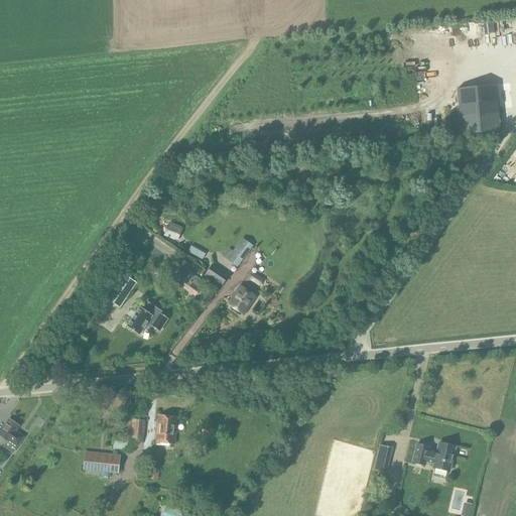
[(500,131),(496,93),(476,95),(480,133),(500,131)]
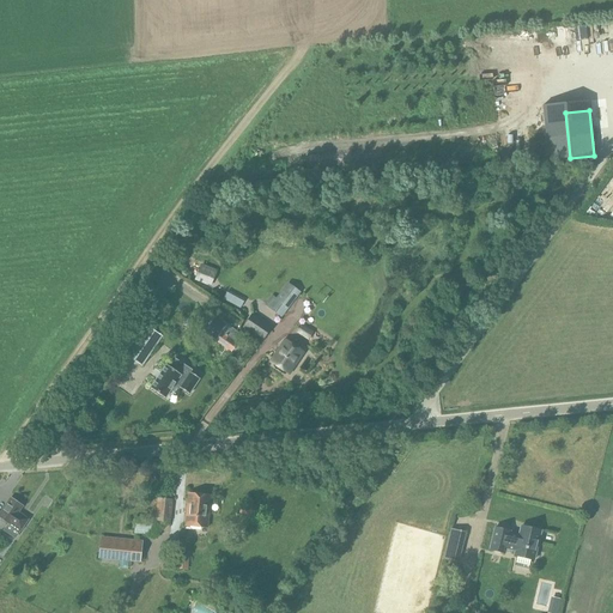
[(211,285),(217,272),(201,266),(196,278),(211,285)]
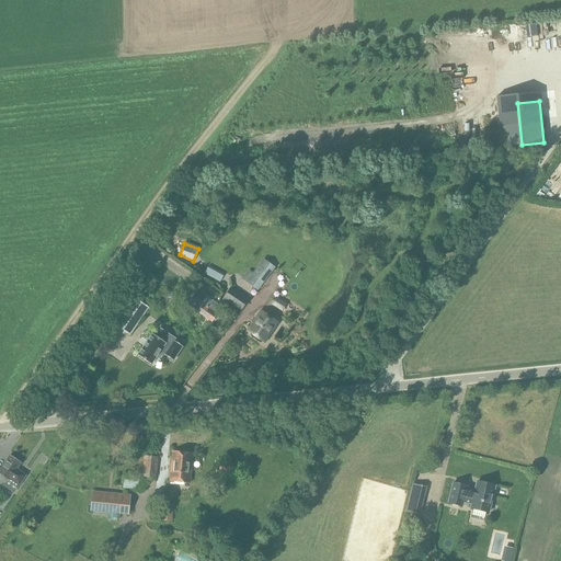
[(258,289),(273,268),(263,261),(253,274),(249,272),(243,279),(258,289)]
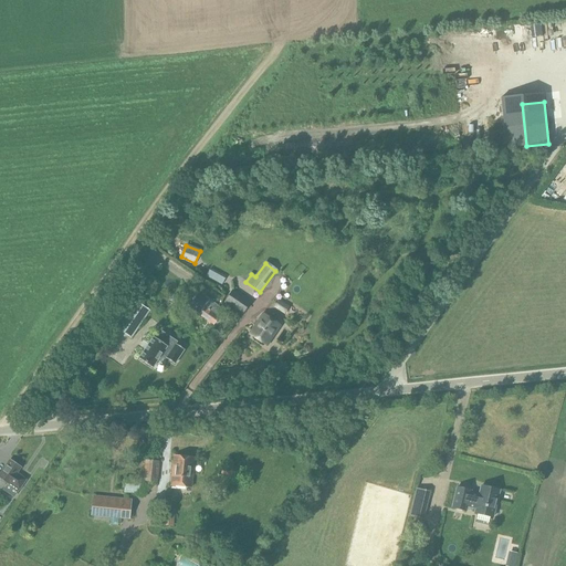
[(243,314),(251,303),(233,291),(226,303),(243,314)]
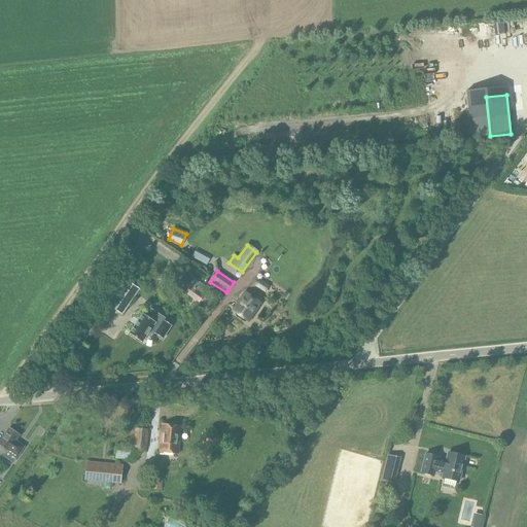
[(200,302),(204,295),(208,289),(185,273),(176,285),(200,302)]
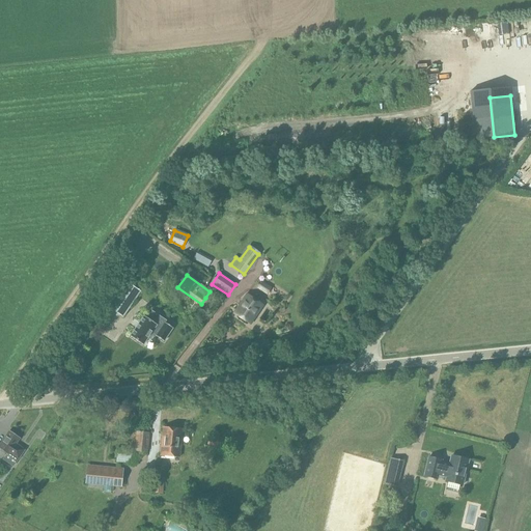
[(123,317),(141,291),(127,282),(109,308),(123,317)]
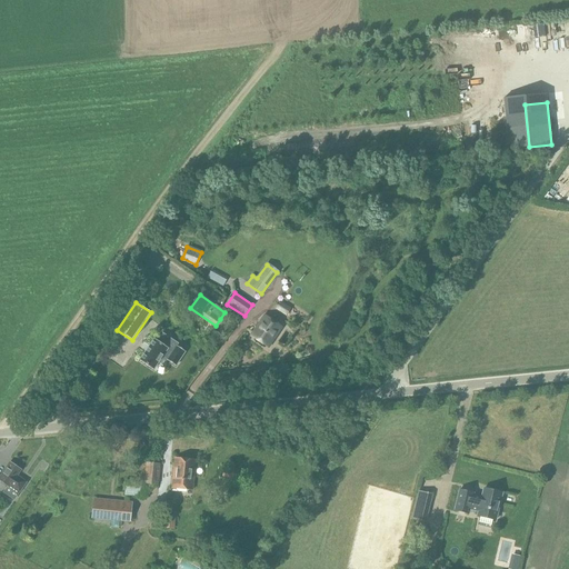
[(268,347),(281,327),(265,316),(251,336),(268,347)]
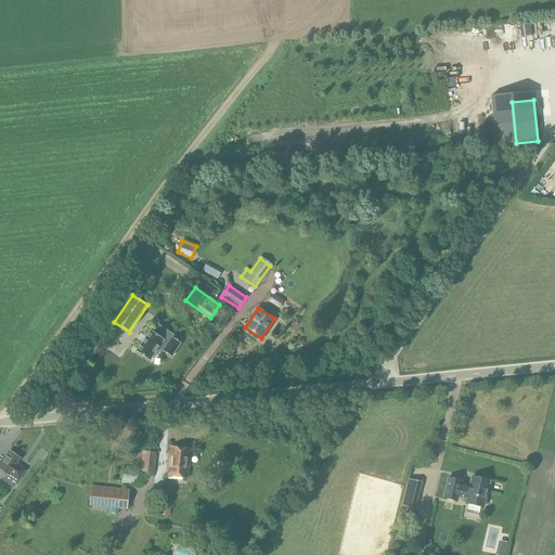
[(153,332),(151,330),(137,351),(151,361),(155,353),(157,356),(162,350),(171,358),(181,345),(172,338),(175,335),(157,324),(153,332)]
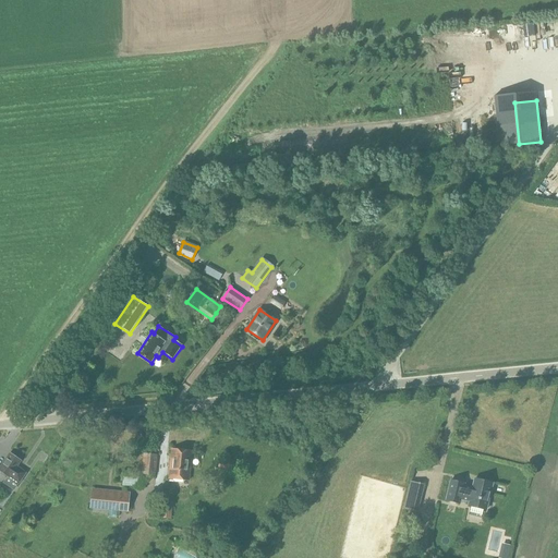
[(43,460),(47,452),(40,448),(35,456),(43,460)]
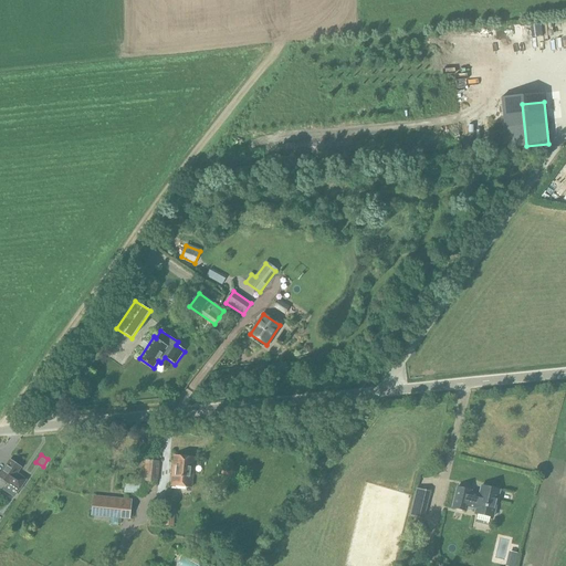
[(191,486),(194,458),(174,457),(171,485),(191,486)]
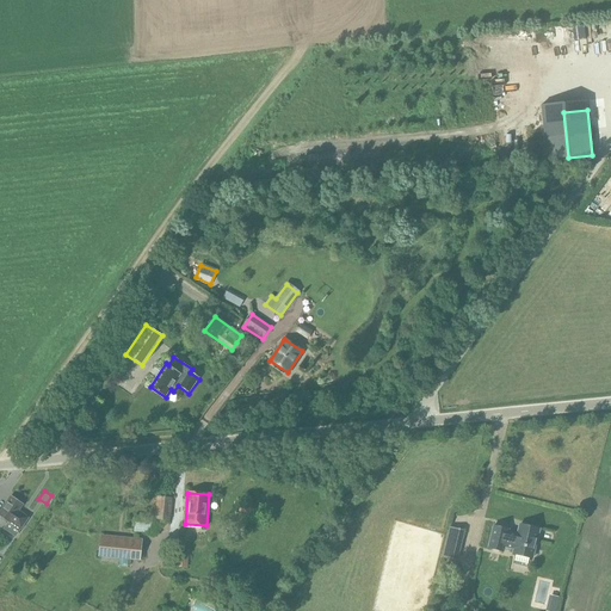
[(170,520),(172,499),(158,497),(155,518),(170,520)]
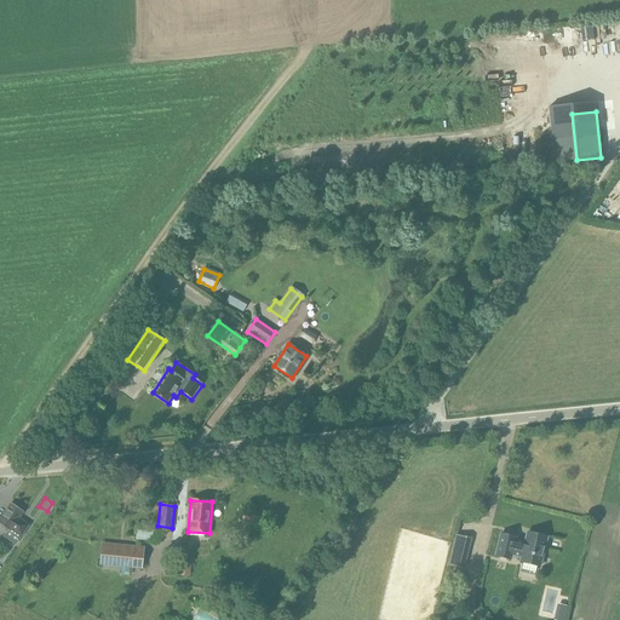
[(0,522),(21,537),(29,526),(18,518),(23,512),(11,505),(0,520),(0,522)]
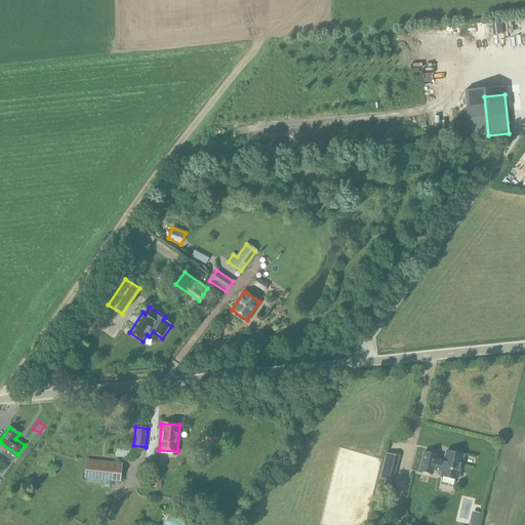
[(215,440),(216,434),(206,432),(205,439),(215,440)]
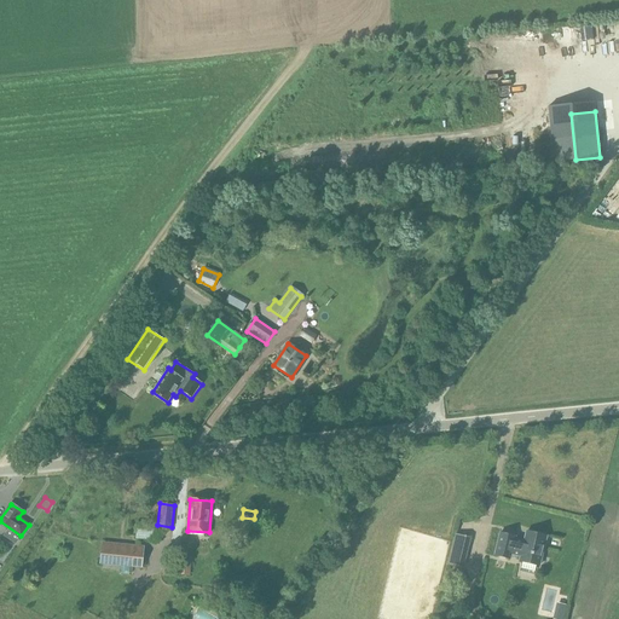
[(157,527),(137,525),(136,538),(155,541),(157,527)]
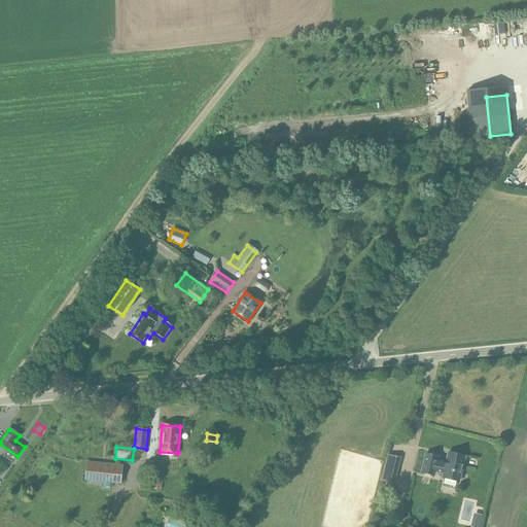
[(459,482),(465,457),(448,453),(446,461),(438,459),(440,457),(425,454),(421,471),(434,476),(435,472),(443,475),(443,478),(459,482)]
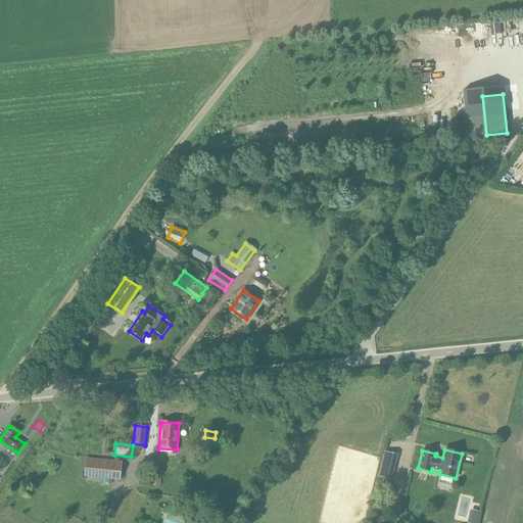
[(396,455),(384,453),(379,476),(391,479),(396,455)]
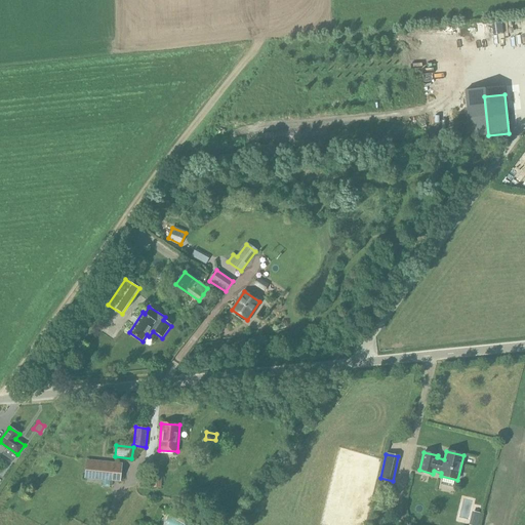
[(119,479),(120,467),(87,463),(86,476),(119,479)]
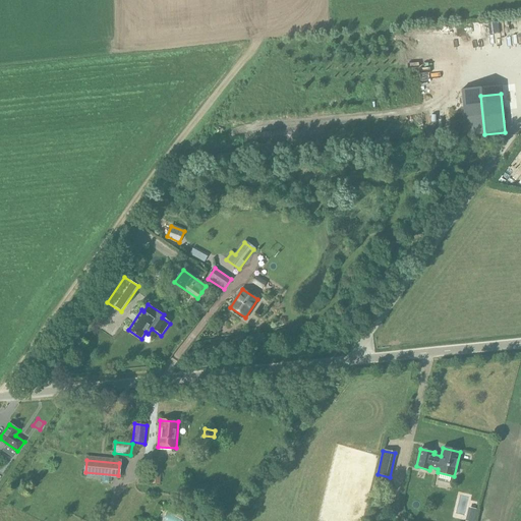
[(161,482),(162,464),(151,463),(150,482),(161,482)]
